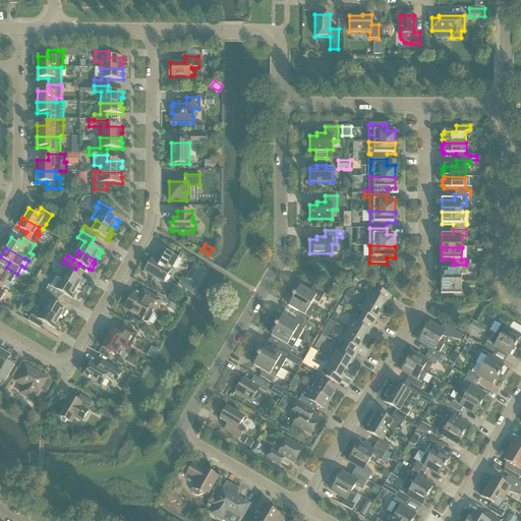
[(176,269),(181,261),(163,250),(156,262),(153,259),(145,273),(163,283),(173,267),(176,269)]
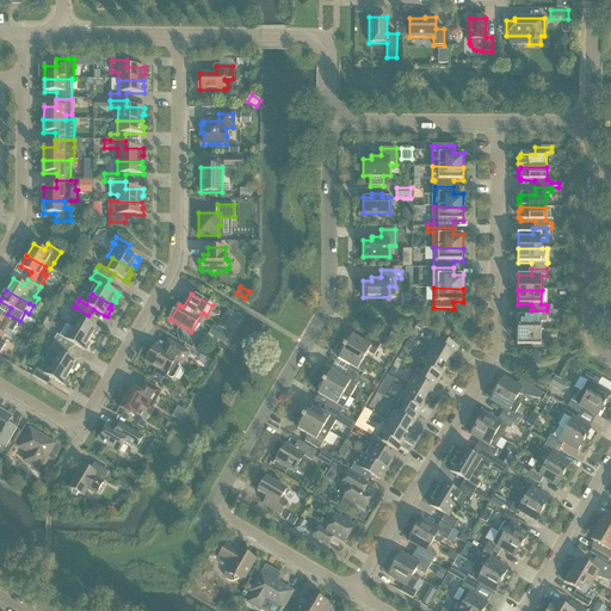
[(85,321),(88,315),(74,307),(71,313),(78,318),(72,328),(90,339),(92,335),(94,337),(99,329),(97,328),(85,321)]
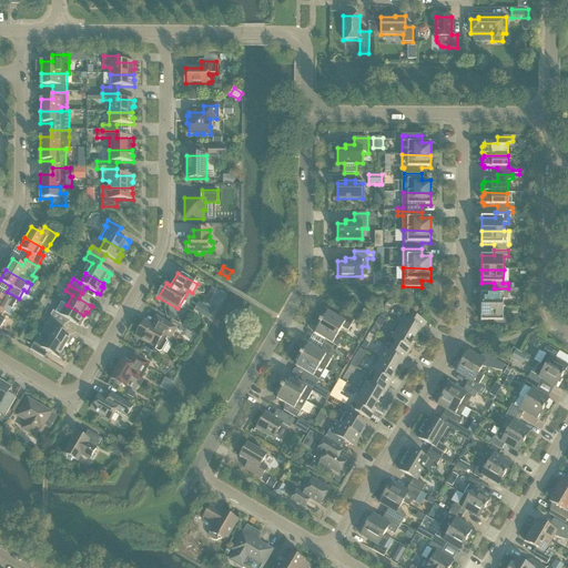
[(212,287),(203,304),(211,308),(221,293),(212,287)]
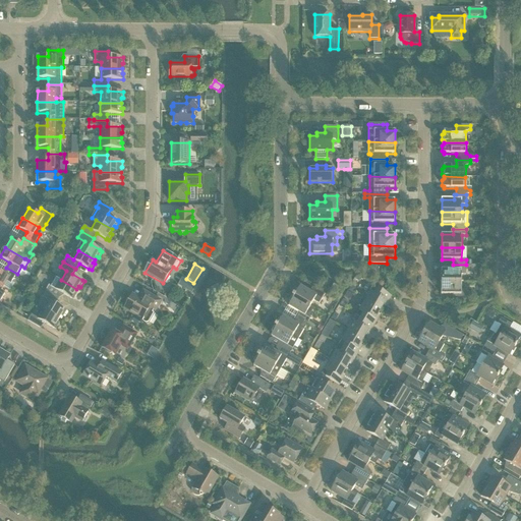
[(466,275),(466,265),(453,265),(453,270),(442,270),(442,282),(461,282),(461,275),(466,275)]
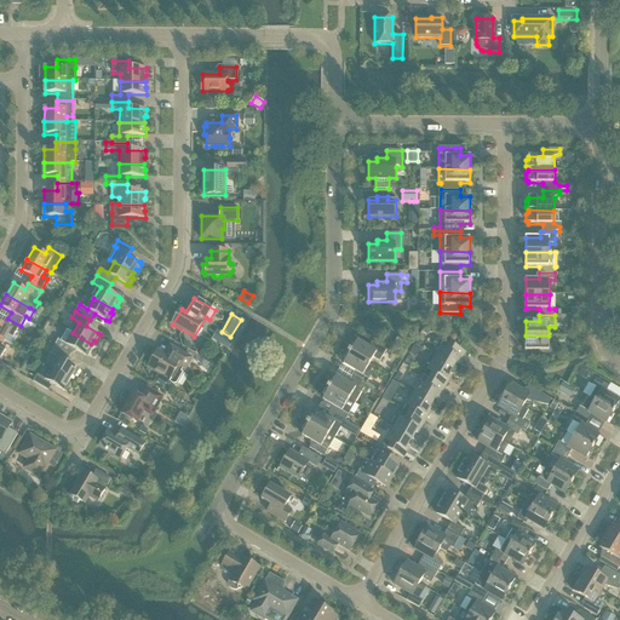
[(21,326),(7,319),(4,325),(0,322),(0,338),(5,340),(9,334),(13,338),(21,326)]
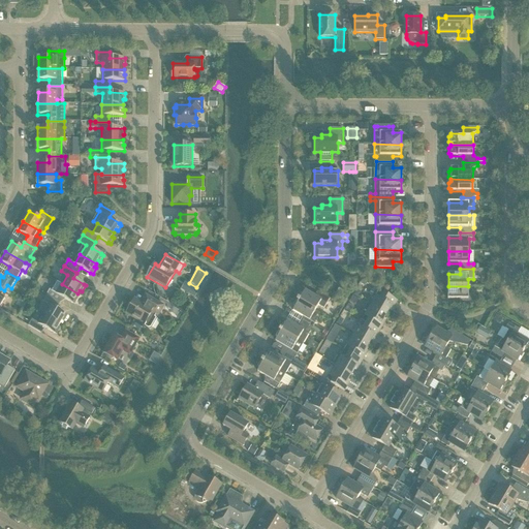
[(31,279),(28,284),(33,287),(36,282),(31,279)]
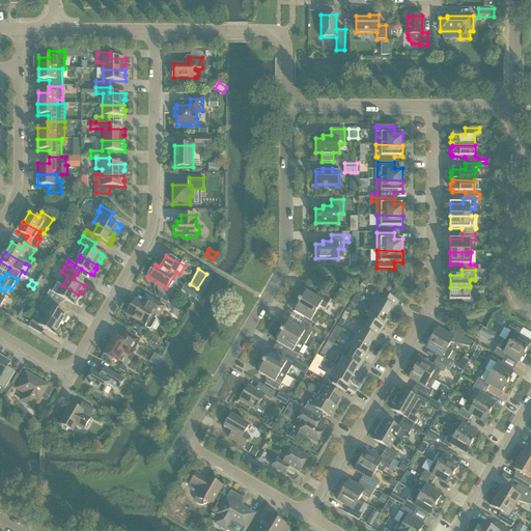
[(55,294),(52,299),(59,304),(62,299),(73,304),(75,305),(79,299),(77,298),(78,295),(62,285),(58,282),(52,291),(55,294)]
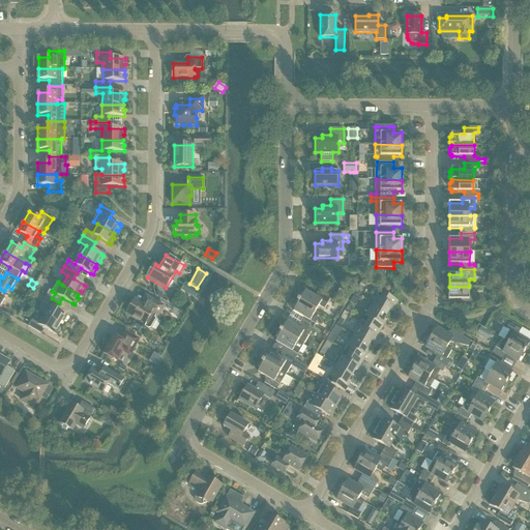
[(188,290),(187,293),(195,298),(199,292),(190,287),(188,290)]
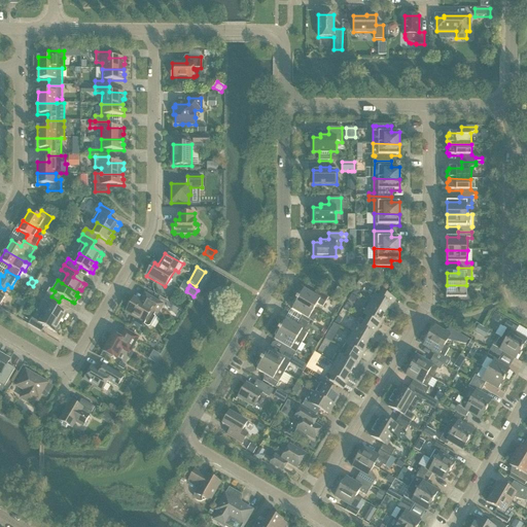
[(466,293),(466,285),(447,285),(447,299),(458,299),(458,304),(471,304),(471,293),(466,293)]
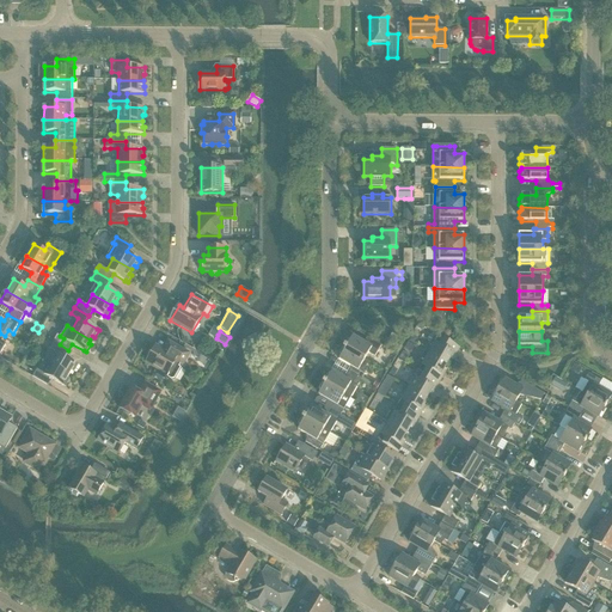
[(429,354),(447,365),(452,356),(454,359),(460,348),(439,336),(429,354)]
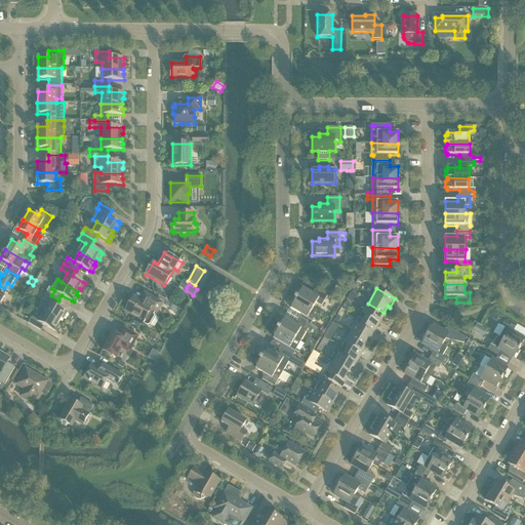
[(327,296),(316,289),(313,294),(303,289),(301,291),(298,292),(295,297),(313,309),(316,303),(322,307),(327,296)]
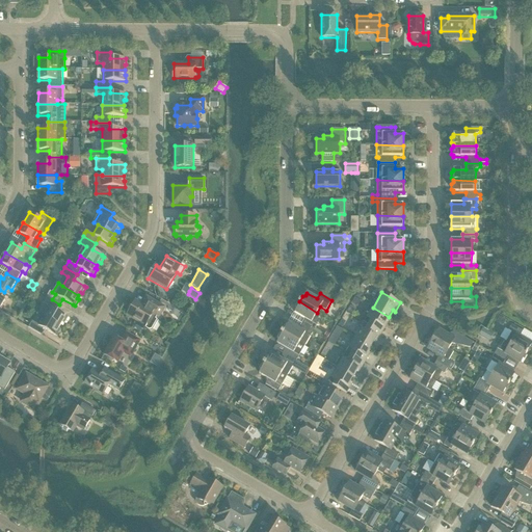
[(59,304),(52,299),(47,297),(44,303),(50,307),(45,316),(60,325),(62,322),(64,323),(69,318),(67,316),(56,310),(59,304)]
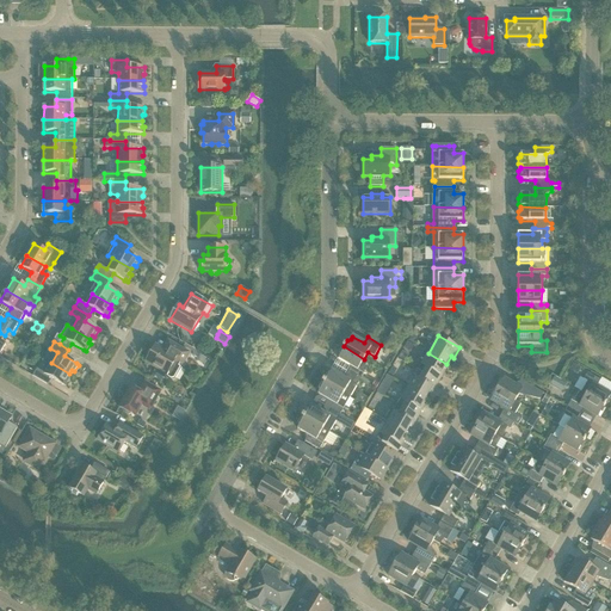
[(181,366),(190,353),(173,344),(168,352),(156,345),(146,363),(166,374),(166,378),(171,381),(176,380),(183,368),(181,366)]
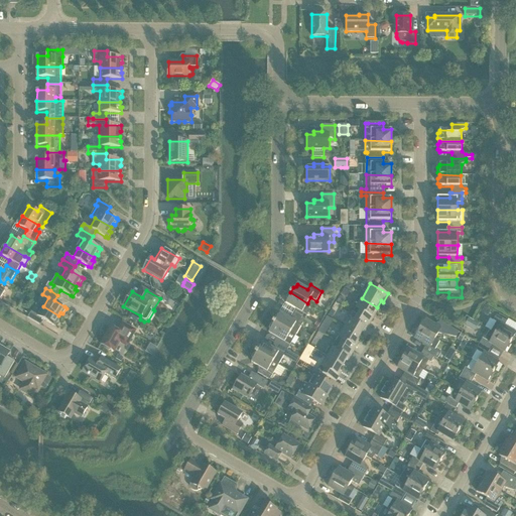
[(304,308),(307,303),(290,292),(287,298),(287,301),(286,303),(295,308),(292,313),(304,320),(310,311),(304,308)]
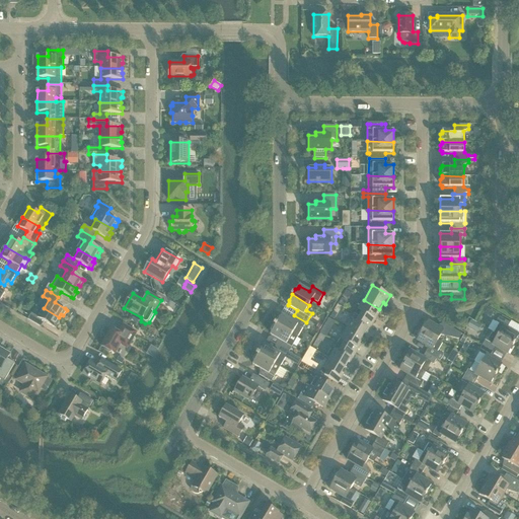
[(375,316),(379,309),(364,300),(355,314),(373,325),(377,317),(375,316)]
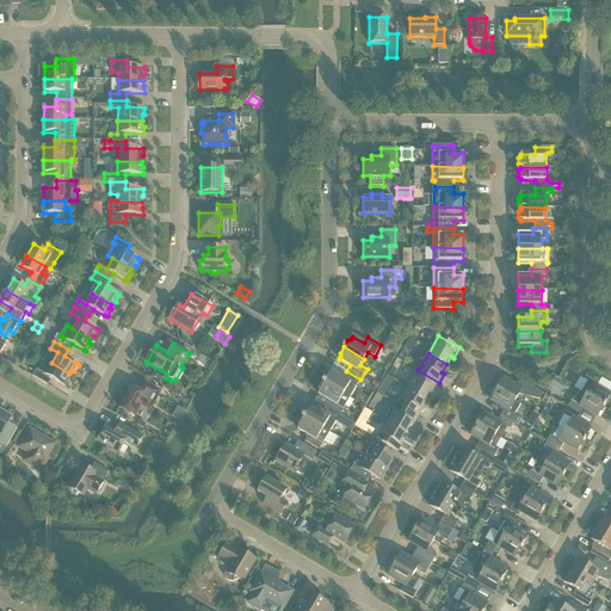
[(210,359),(203,355),(197,363),(205,369),(210,359)]
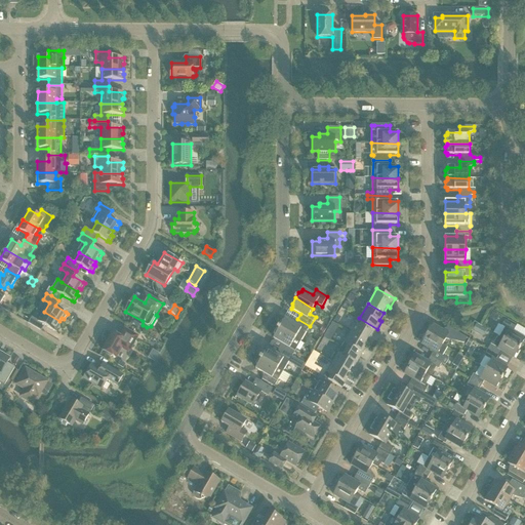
[(57,325),(59,321),(44,312),(39,321),(32,317),(29,323),(41,330),(44,325),(54,331),(54,330),(56,332),(59,326),(57,325)]
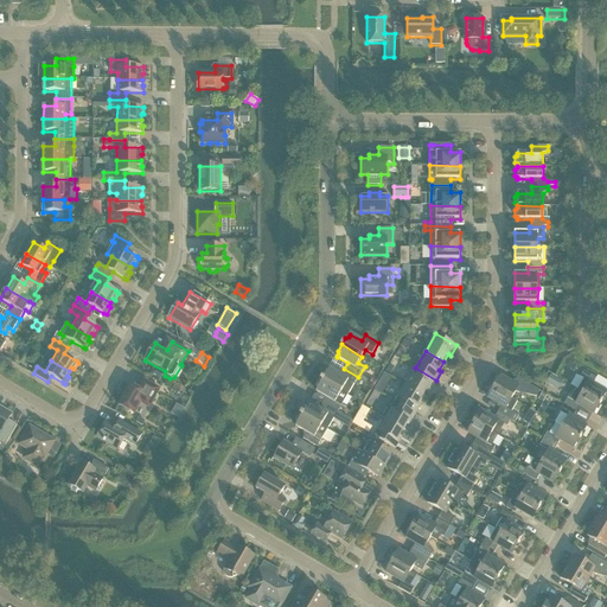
[(430,390),(436,381),(415,368),(407,381),(426,393),(428,388),(430,390)]
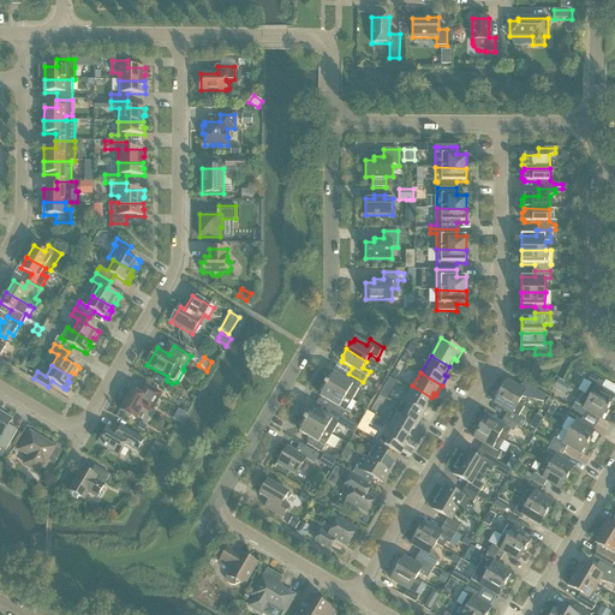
[(363,382),(348,374),(345,380),(334,374),(333,376),(329,377),(326,384),(353,400),(363,382)]
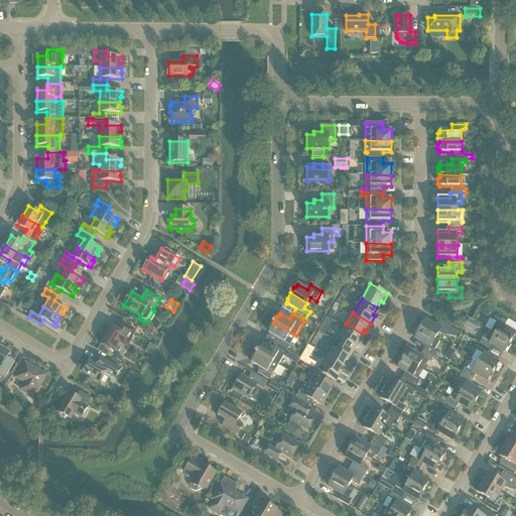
[(511,342),(515,334),(504,327),(507,321),(497,314),(493,320),(496,323),(491,332),(511,343),(512,342),(511,342)]
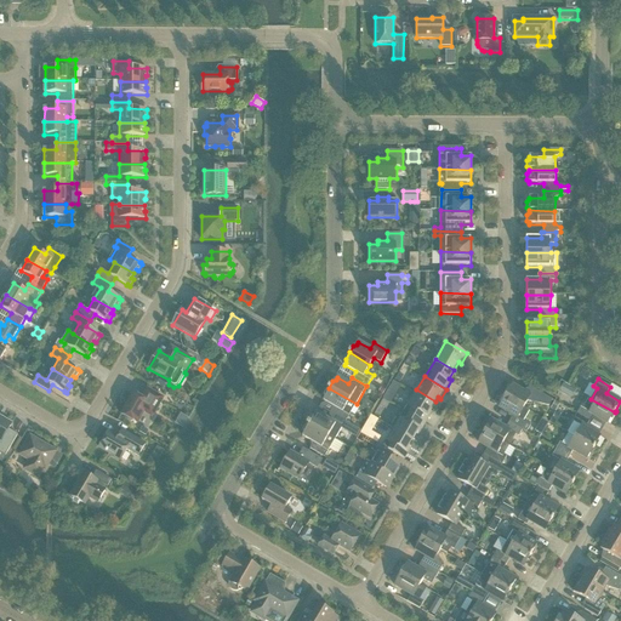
[(404,403),(415,386),(405,380),(394,397),(404,403)]
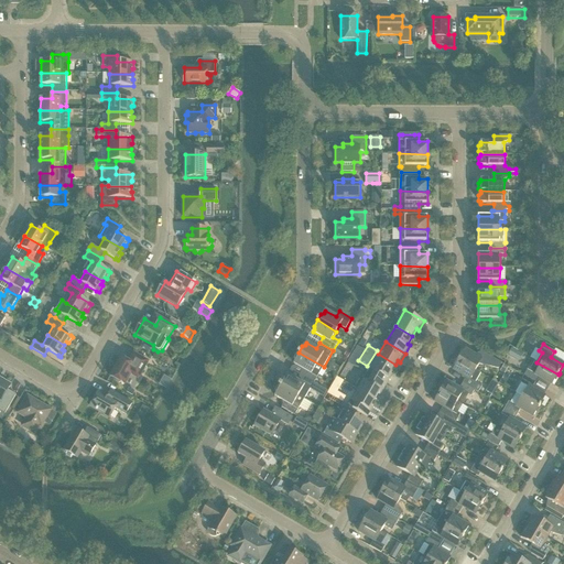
[(512,348),(508,355),(514,358),(518,351),(512,348)]
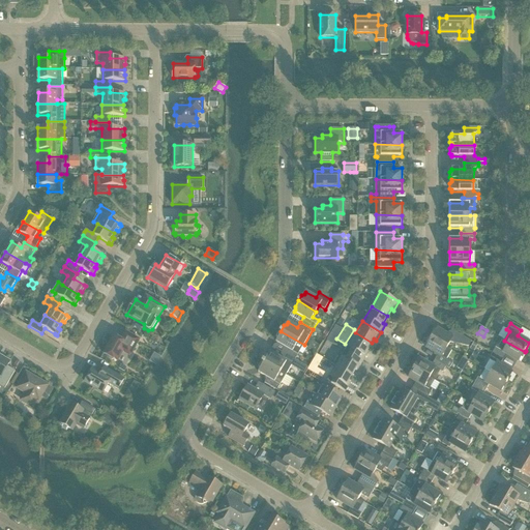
[(453,330),(450,336),(438,328),(432,339),(447,348),(450,343),(469,347),(472,342),(453,330)]
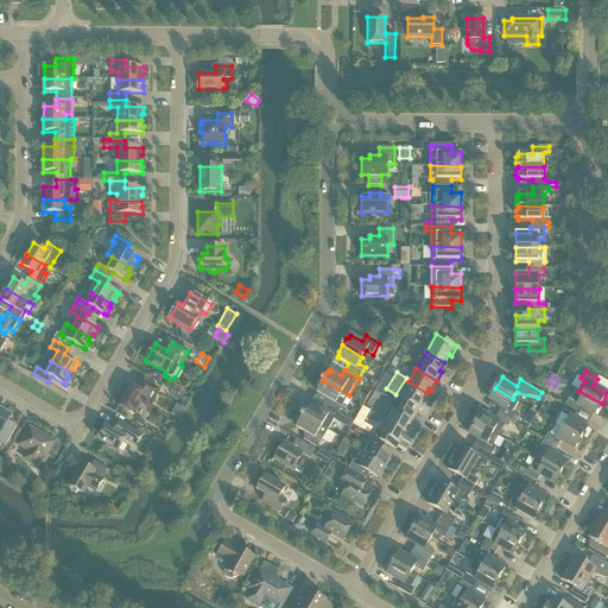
[(339,413),(349,396),(322,380),(317,386),(318,390),(317,392),(328,399),(324,405),(339,413)]
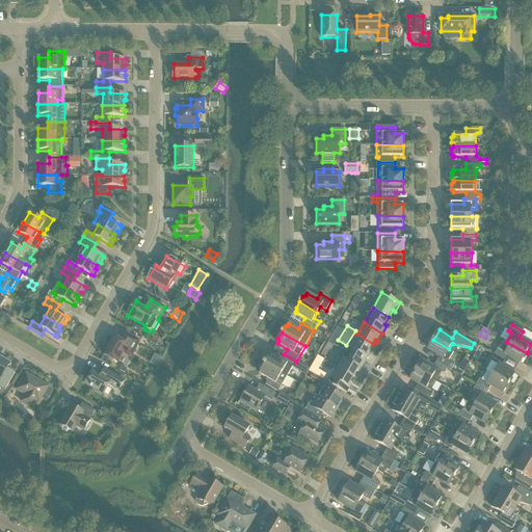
[(114,338),(104,354),(106,356),(106,358),(111,362),(114,361),(117,363),(124,352),(131,356),(140,341),(127,334),(122,342),(114,338)]
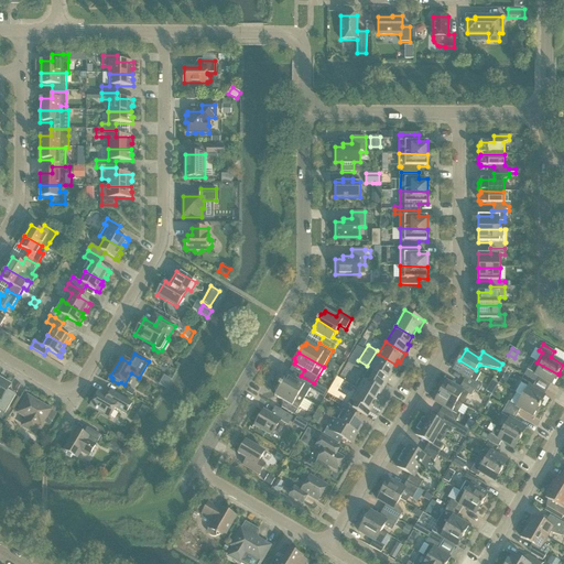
[(389,376),(396,365),(378,354),(367,373),(387,386),(391,377),(389,376)]
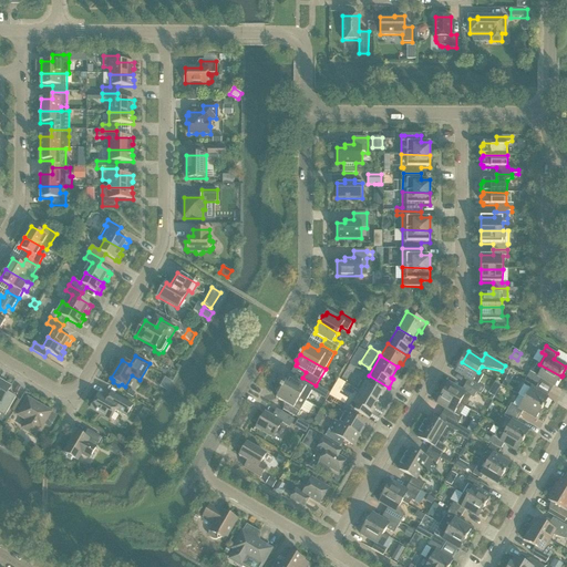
[(485,375),(478,372),(462,362),(456,372),(468,380),(465,385),(477,392),(482,394),(485,389),(480,385),(485,375)]
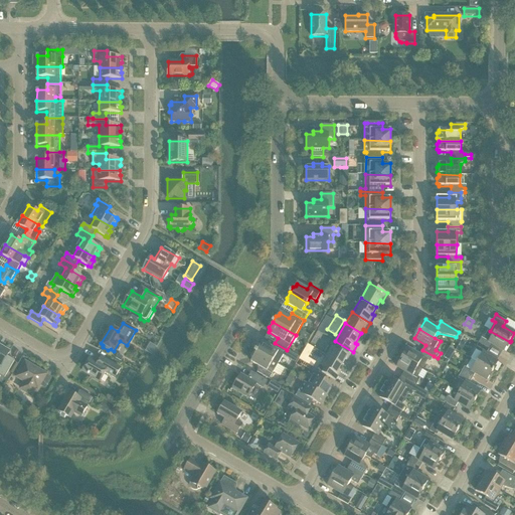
[(510,342),(490,331),(489,330),(485,335),(483,336),(479,343),(489,350),(493,345),(504,351),(509,343),(509,344),(510,342)]
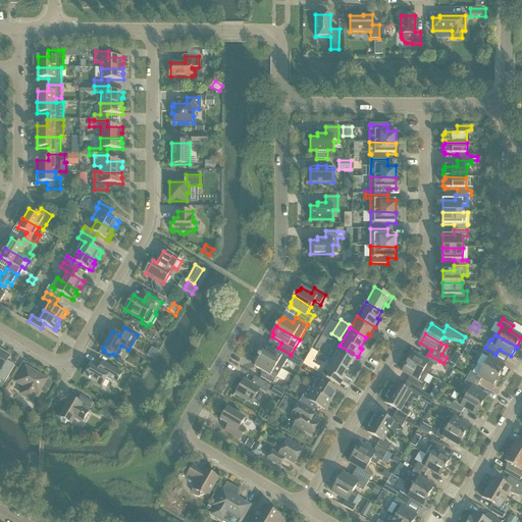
[(353,364),(358,357),(340,346),(330,361),(347,370),(351,363),(353,364)]
